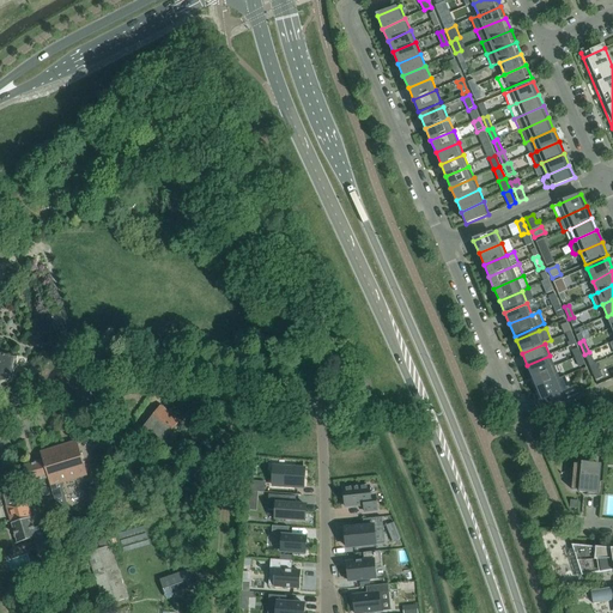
[(0,384),(12,382),(18,356),(0,351),(0,384)]
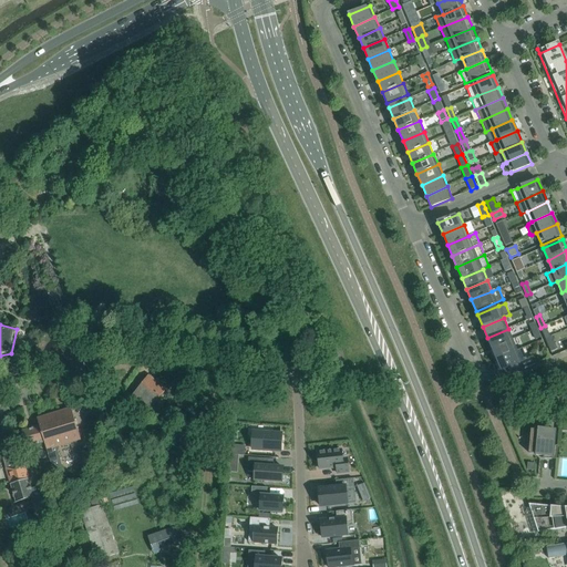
[(549,337),(545,326),(540,328),(545,339),(549,337)]
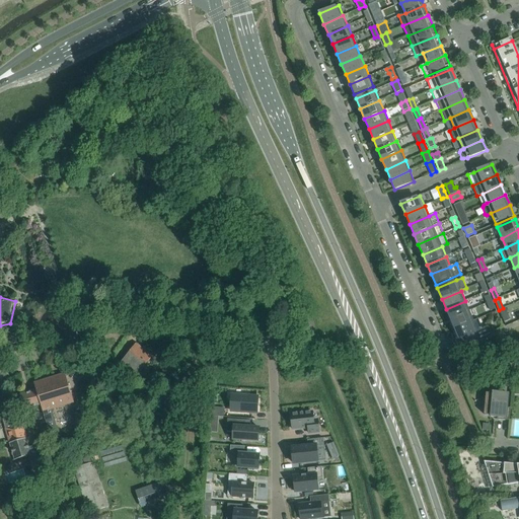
[(469,311),(465,301),(446,309),(450,319),(469,311)]
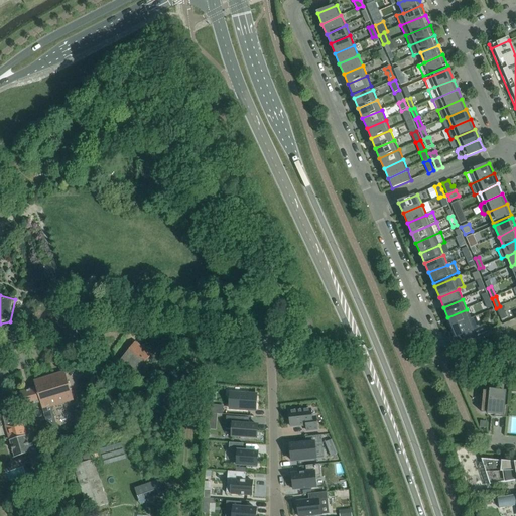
[(502,305),(500,306),(496,308),(501,319),(507,317),(502,305)]
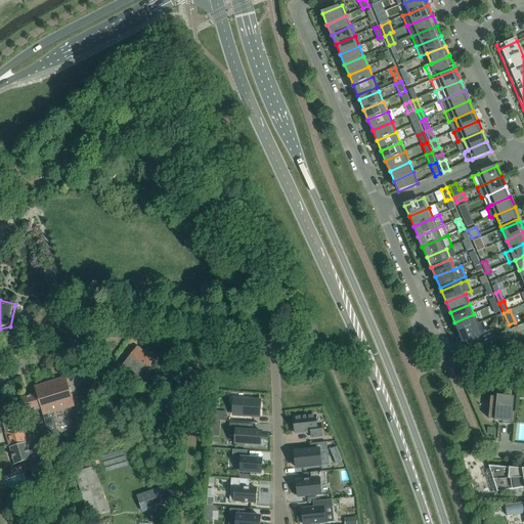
[(479,324),(474,314),(454,322),(459,333),(479,324)]
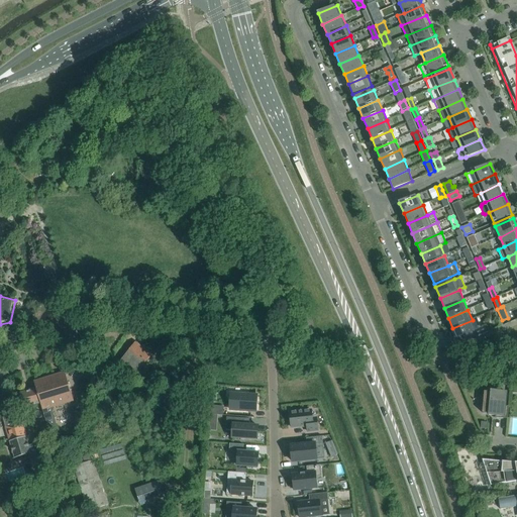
[(477,329),(473,320),(452,328),(457,338),(463,335),(467,341),(488,332),(485,325),(477,329)]
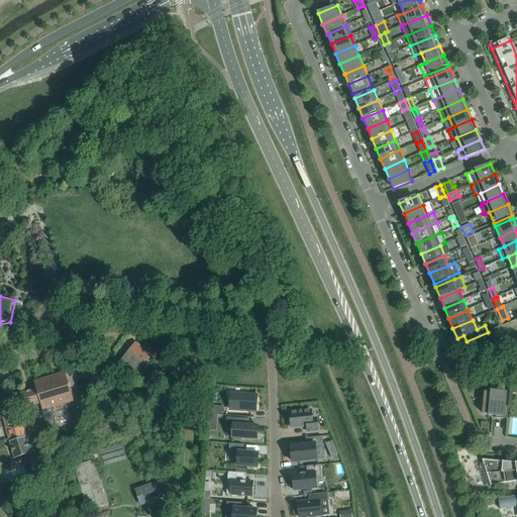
[(137,374),(150,355),(135,343),(121,362),(137,374)]
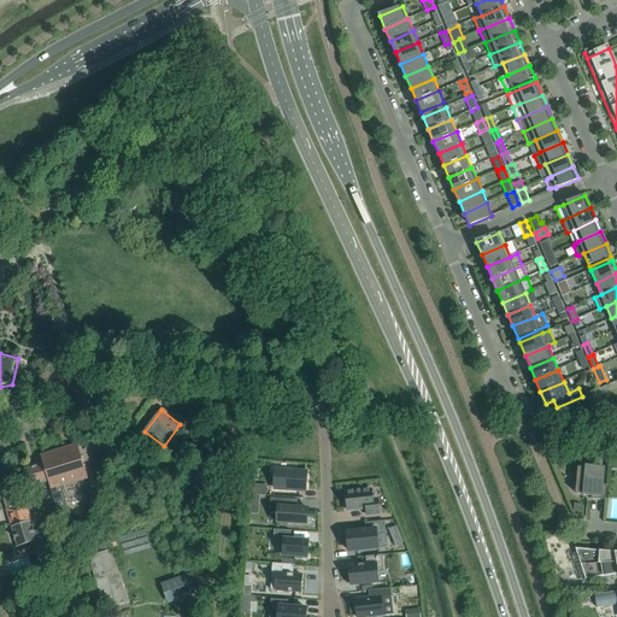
[(88,479),(77,445),(41,456),(43,464),(24,469),(30,487),(48,481),(59,517),(70,513),(62,488),(66,487),(65,485),(88,479)]
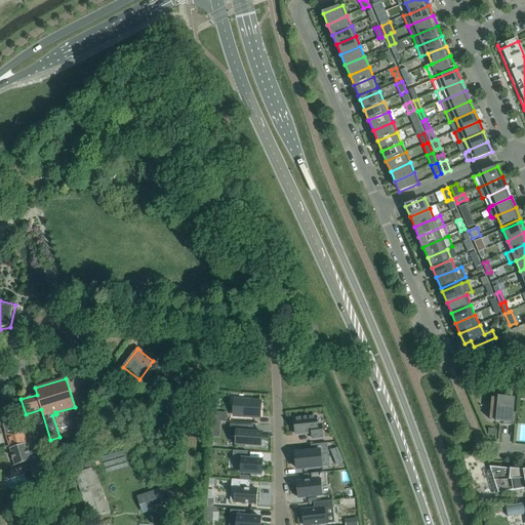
[(513,412),(514,398),(498,397),(498,399),(492,398),(490,419),(496,420),(496,421),(503,422),(503,425),(516,426),(517,413),(513,412)]
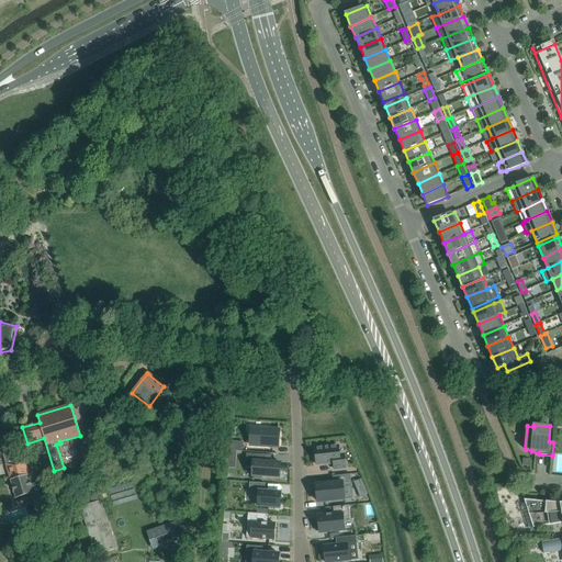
[(279,439),(279,430),(251,428),(250,446),(273,447),(278,447),(279,439)]
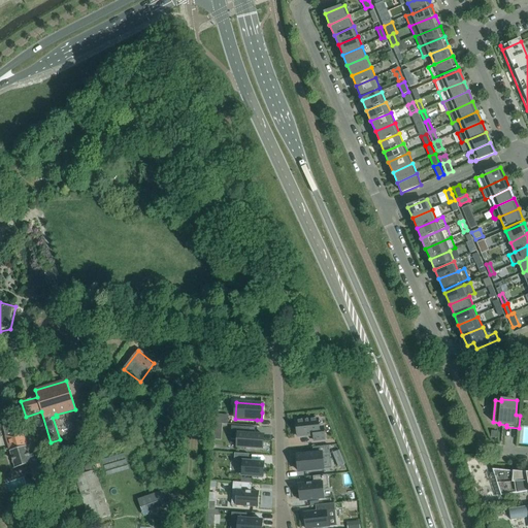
[(319,426),(318,419),(296,421),(298,437),(314,435),(315,441),(324,440),(324,433),(323,426),(319,426)]
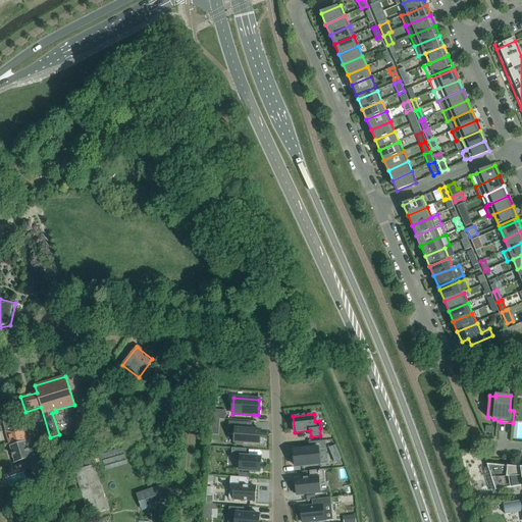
[(18,416),(2,420),(5,431),(14,463),(30,458),(30,460),(33,459),(27,440),(31,439),(27,425),(23,416),(18,417),(18,416)]
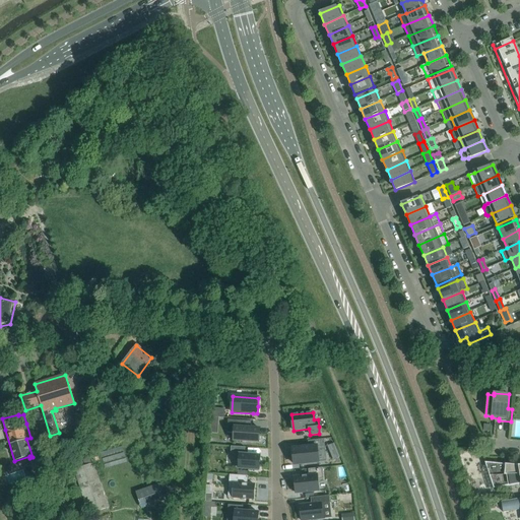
[(242,428),(243,420),(229,419),(228,433),(234,433),(234,440),(259,442),(260,429),(242,428)]
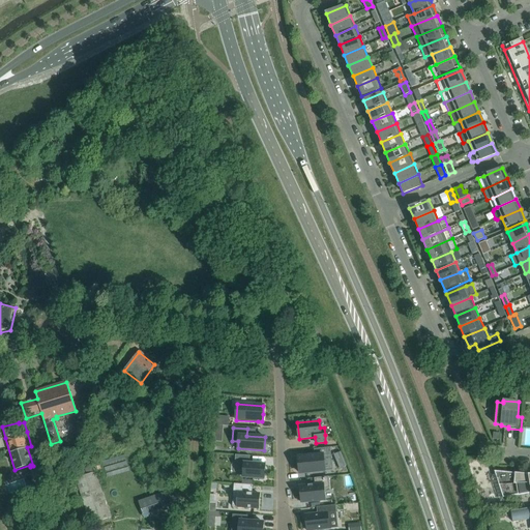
[(331,459),(330,447),(314,449),(315,455),(298,458),(298,461),(298,462),(299,470),(300,473),(324,471),(323,460),(331,459)]
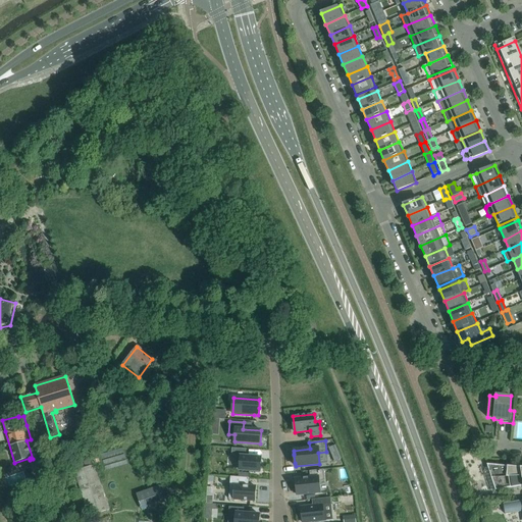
[(335,445),(328,448),(334,462),(341,459),(335,445)]
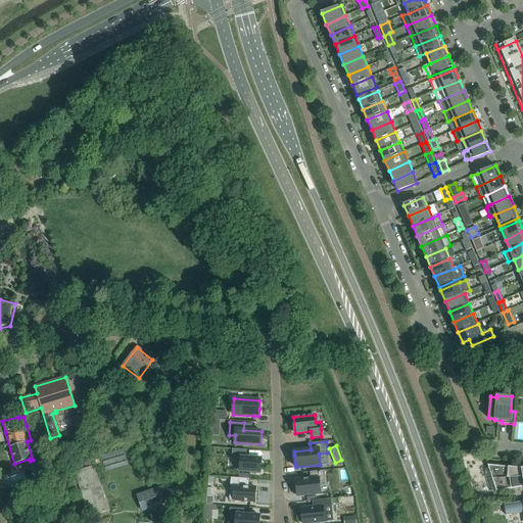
[(260,473),(262,459),(246,458),(246,450),(232,449),(232,457),(238,458),(237,471),(260,473)]
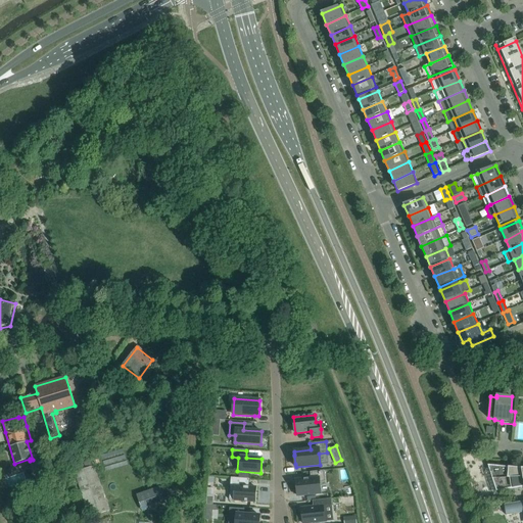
[(126,458),(124,450),(112,455),(115,462),(126,458)]
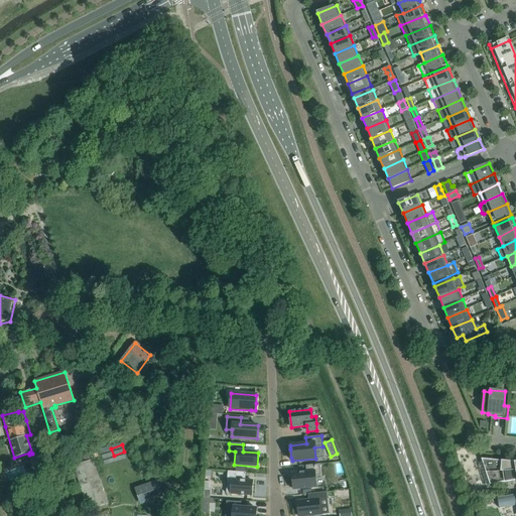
[(515,480),(515,462),(481,459),(490,485),(515,480)]
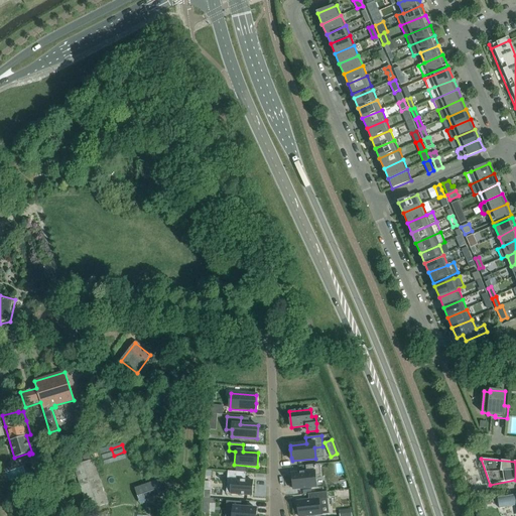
[(93,460),(74,466),(88,510),(107,504),(93,460)]
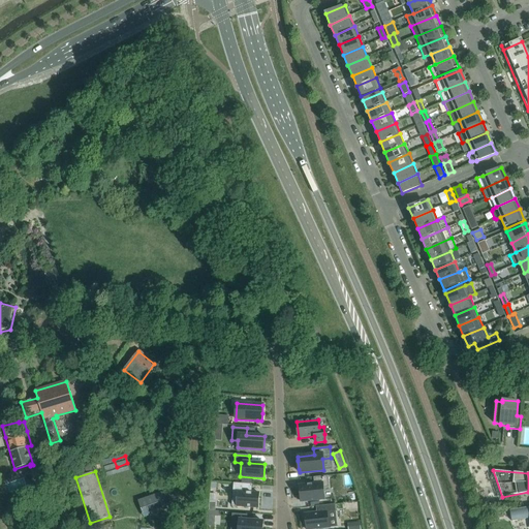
[(330,488),(328,476),(313,477),(314,484),(312,485),(312,484),(307,485),(308,485),(300,486),(301,501),(324,499),(323,489),(330,488)]
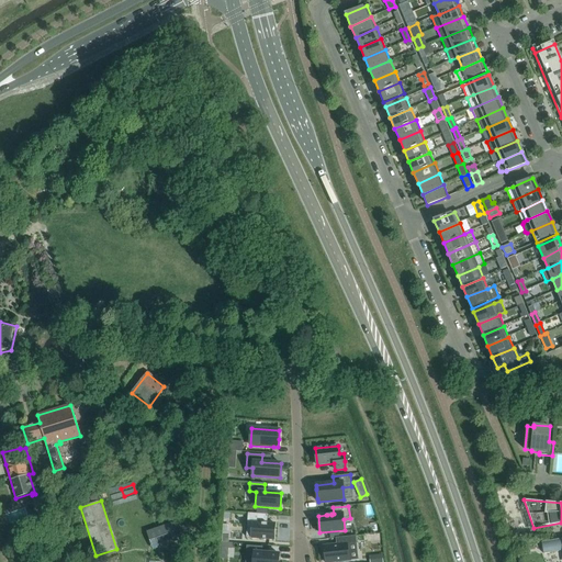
[(274,539),(276,524),(267,524),(268,515),(248,514),(246,537),(274,539)]
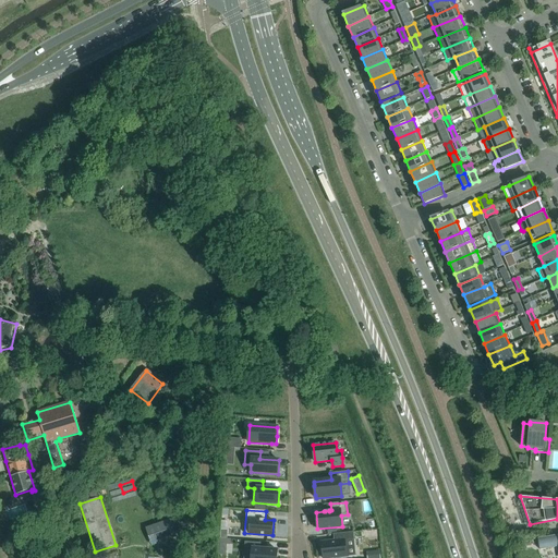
[(184,534),(178,518),(154,526),(160,543),(184,534)]
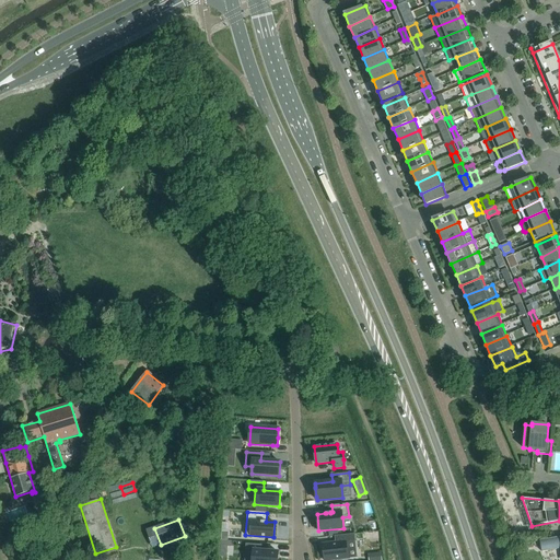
[(336,543),(323,544),(324,559),(336,559),(350,559),(348,541),(356,540),(354,534),(335,536),(336,543)]
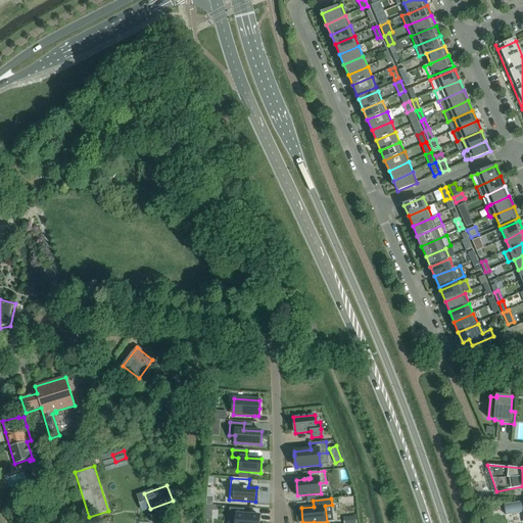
[(522,501),(504,505),(506,516),(522,513),(522,512),(522,501)]
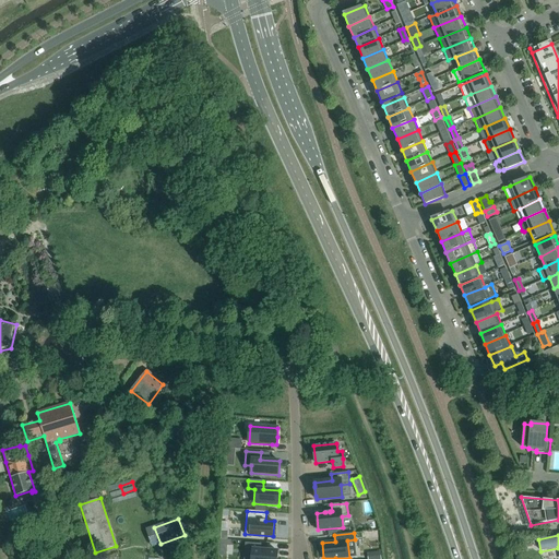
[(276,558),(277,551),(260,550),(261,545),(246,544),(245,555),(252,555),(251,558),(276,558)]
